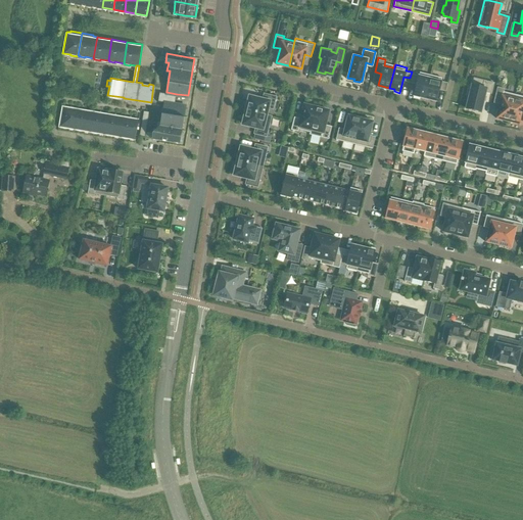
[(424,96),(429,73),(420,71),(419,74),(412,72),(410,78),(417,80),(414,96),(419,97),(420,95),(424,96)]
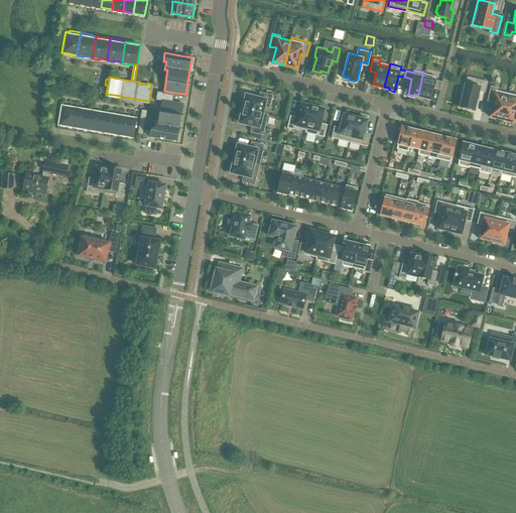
[(435,79),(436,75),(423,72),(418,95),(430,98),(433,87),(439,88),(441,80),(435,79)]
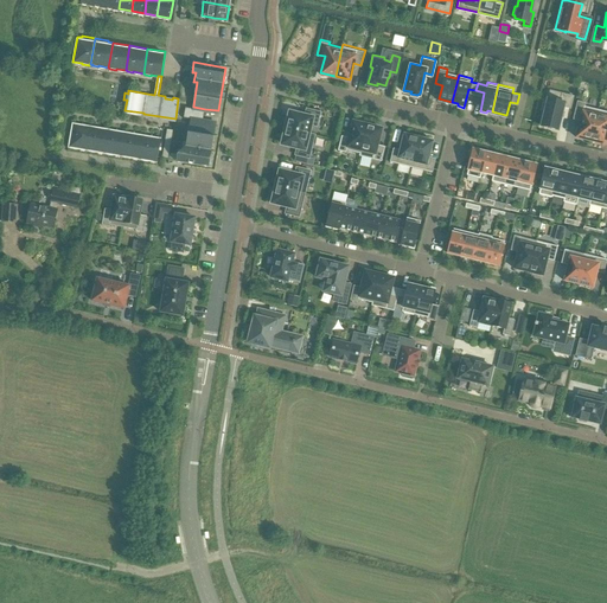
[(574,94),(561,90),(558,97),(548,95),(547,97),(545,96),(543,104),(545,106),(541,122),(557,127),(563,103),(570,104),(574,94)]
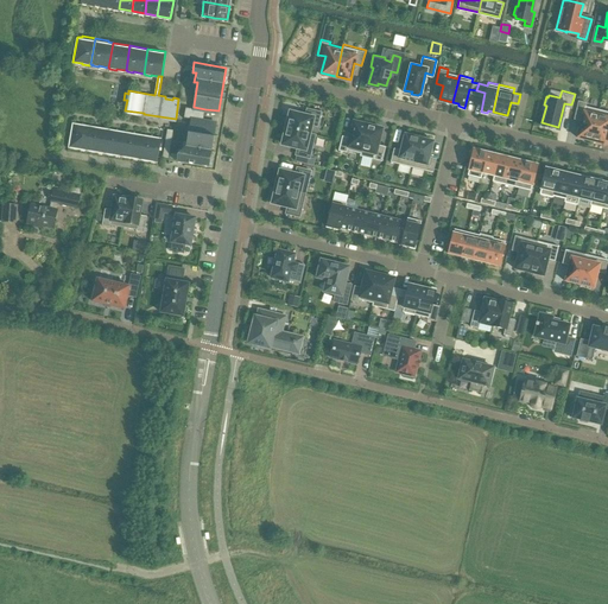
[(591,139),(599,112),(584,108),(586,102),(577,101),(574,118),(581,119),(577,135),(591,139)]
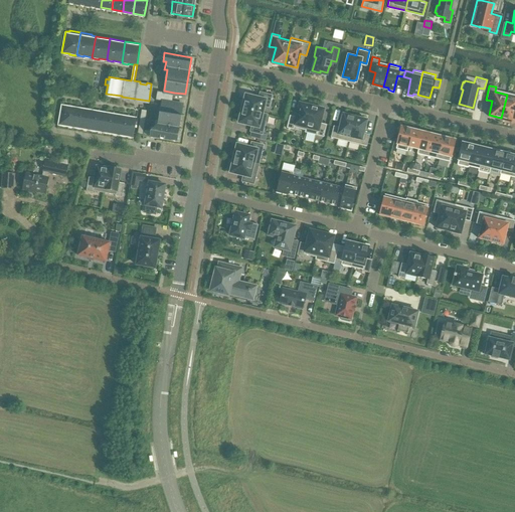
[(164,90),(157,89),(155,98),(162,100),(162,99),(172,101),(174,93),(164,91),(164,90)]
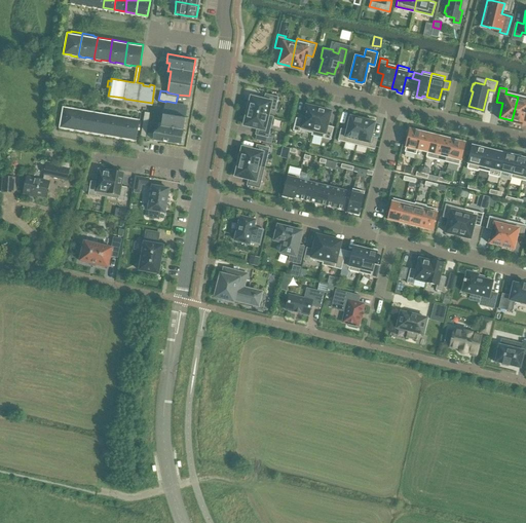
[(277,96),(266,92),(264,98),(251,95),(250,100),(248,100),(246,108),(272,115),(268,113),(269,106),(274,107),(277,96)]
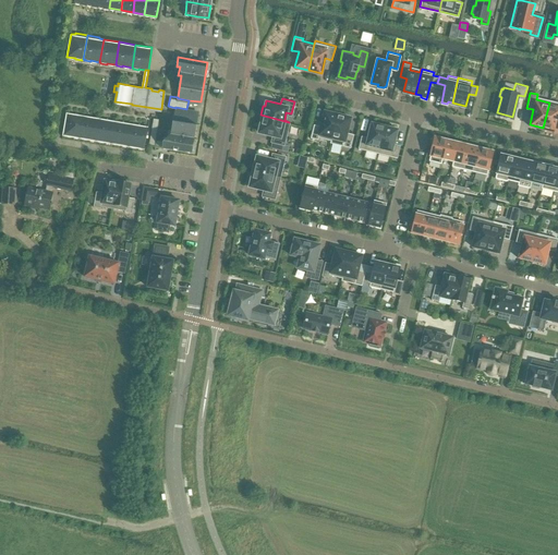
[(557,104),(549,103),(543,128),(556,131),(557,122),(557,104)]
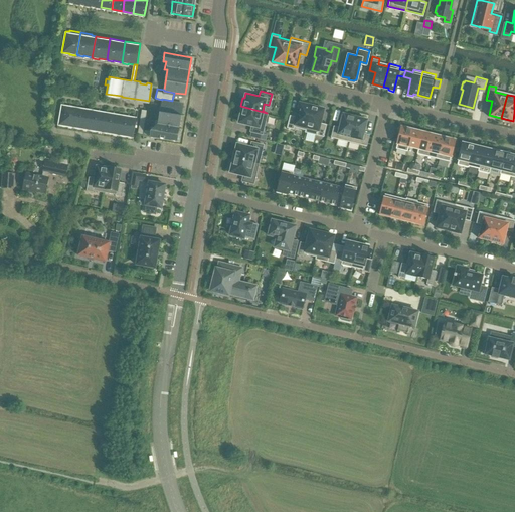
[(183,103),(162,99),(158,119),(156,119),(155,127),(152,126),(151,134),(177,139),(183,103)]
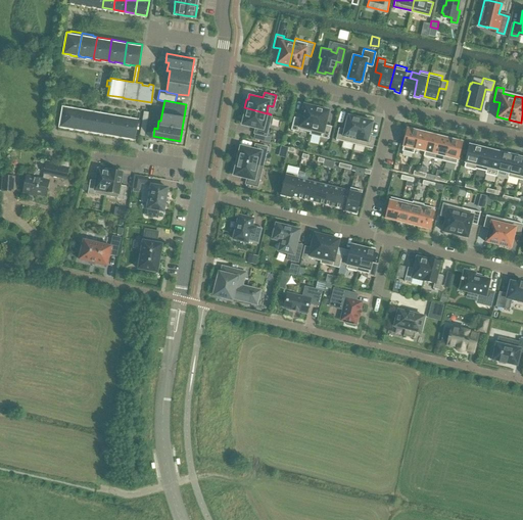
[(317,105),(304,102),(300,116),(294,114),(291,128),(298,130),(299,125),(311,128),(317,105)]
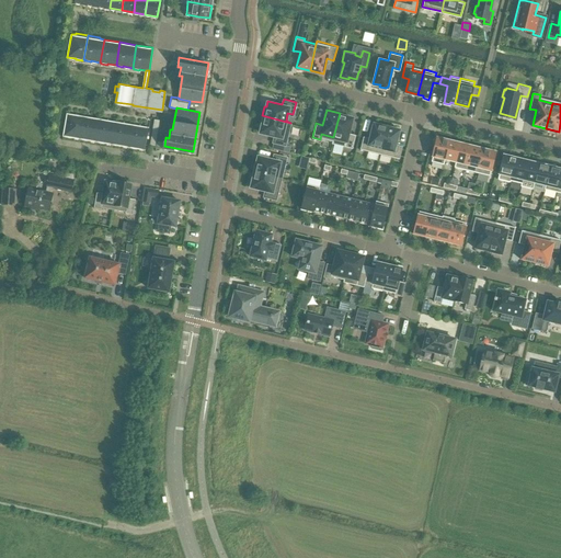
[(79,137),(83,114),(75,113),(75,112),(69,111),(69,112),(67,112),(63,135),(79,137)]
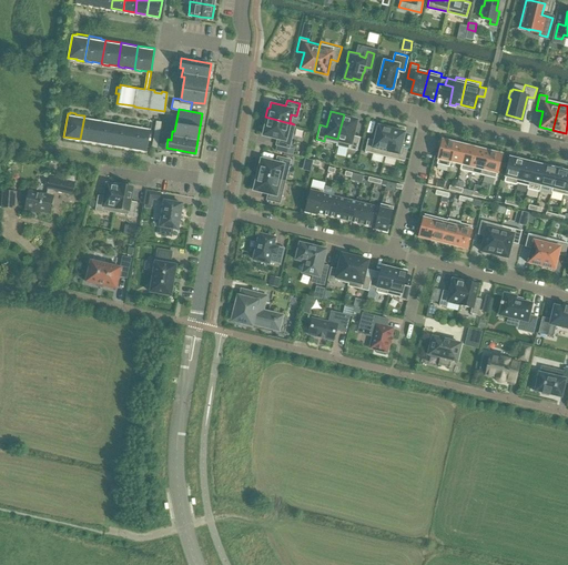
[(357,118),(344,114),(337,139),(351,142),(350,147),(357,149),(361,134),(354,133),(357,118)]
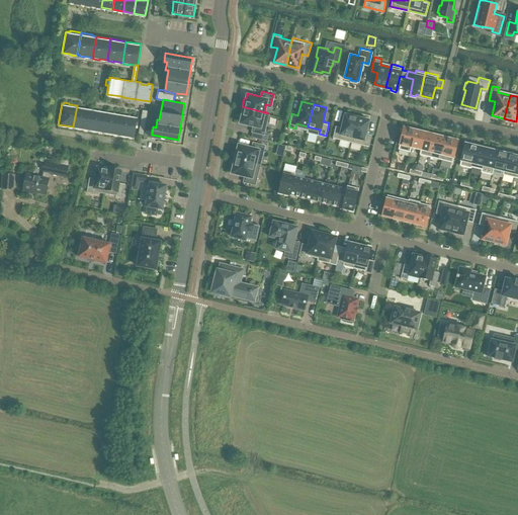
[(77,105),(73,126),(88,130),(92,108),(84,107),(84,106),(79,105),(79,106),(77,105)]
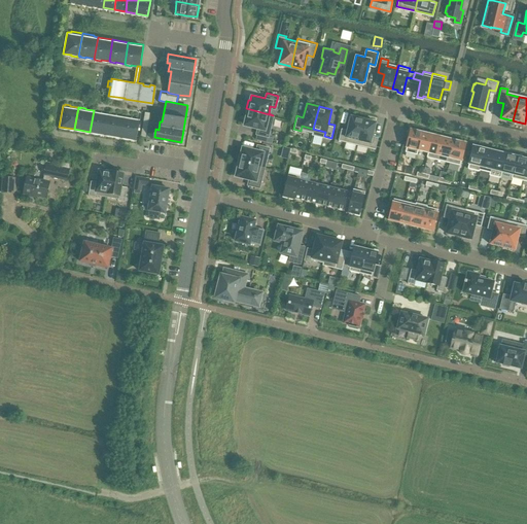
[(273,115),(246,108),(244,117),(246,118),(245,123),(257,127),(256,132),(257,133),(256,138),(267,140),(268,135),(273,115)]
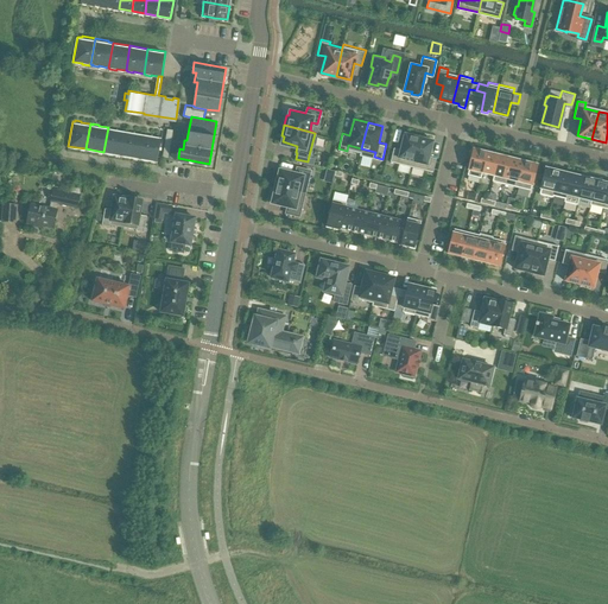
[(108,127),(103,152),(121,154),(126,129),(116,128),(116,127),(109,126),(109,127),(108,127)]
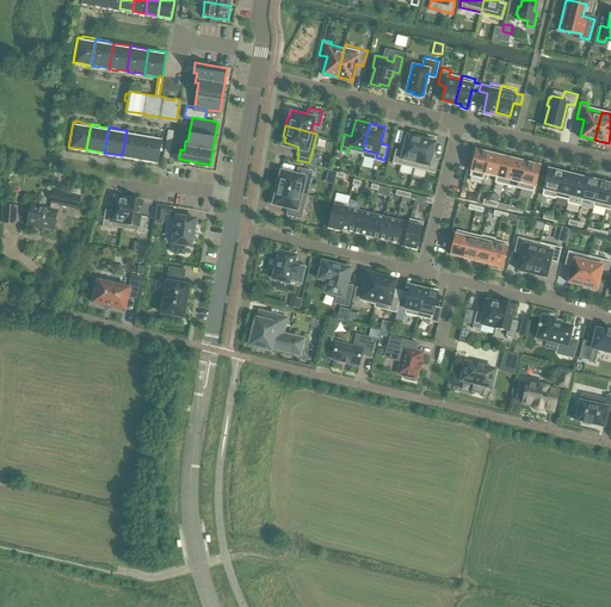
[(127,130),(122,155),(140,159),(143,134),(134,132),(134,131),(128,130),(128,131),(127,130)]
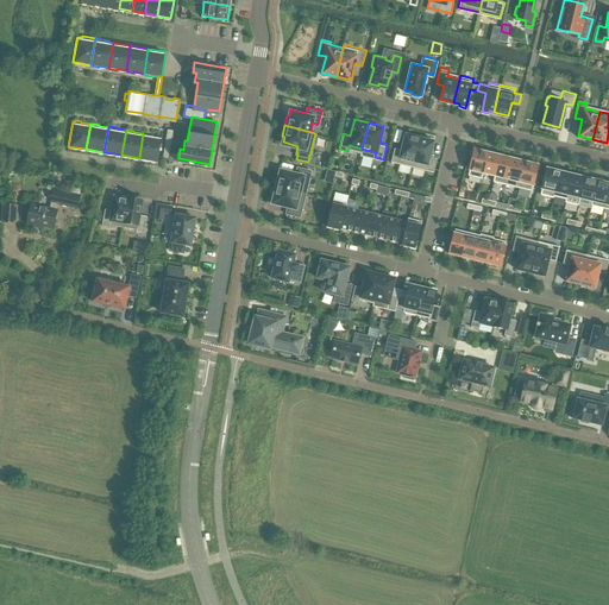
[(143,133),(139,158),(157,161),(162,137),(151,134),(151,133),(145,132),(145,133),(143,133)]
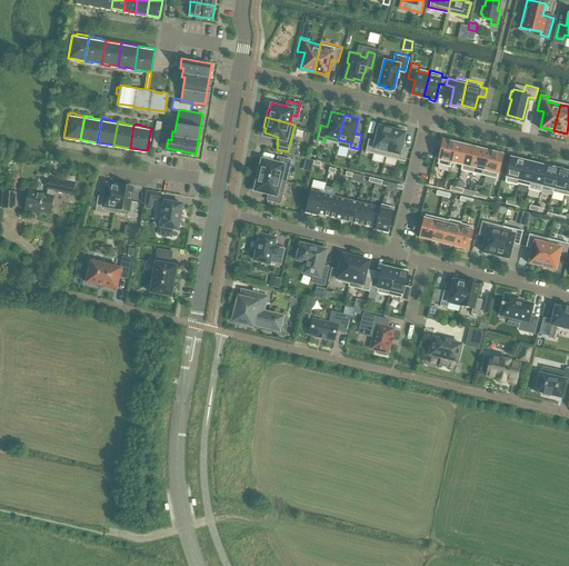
[(379,123),(375,138),(369,137),(366,150),(386,155),(392,127),(379,123)]
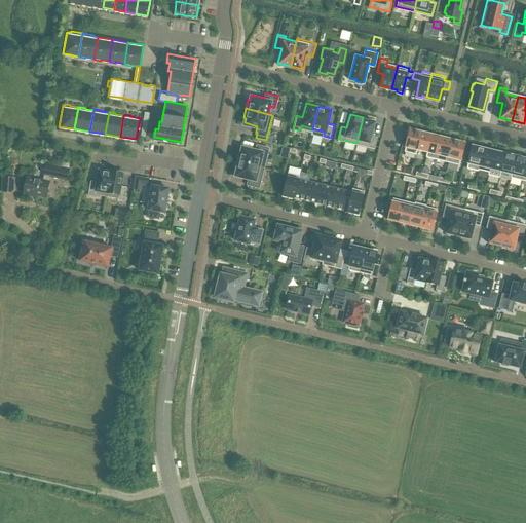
[(363,117),(357,143),(375,147),(377,136),(372,134),(375,120),(363,117)]
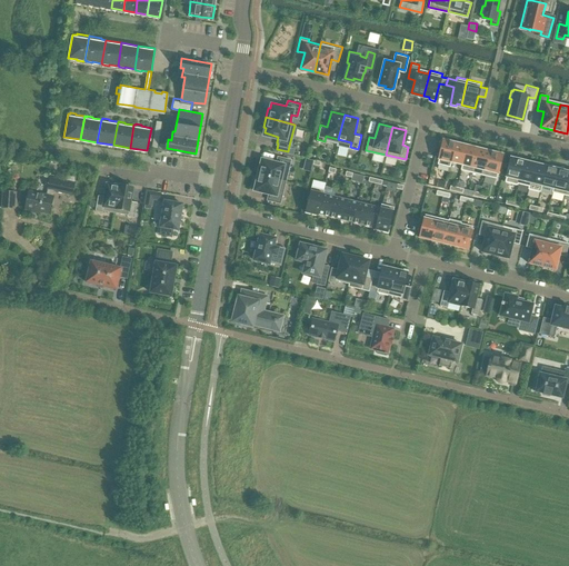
[(456,140),(443,138),(437,162),(449,165),(451,160),(456,140)]
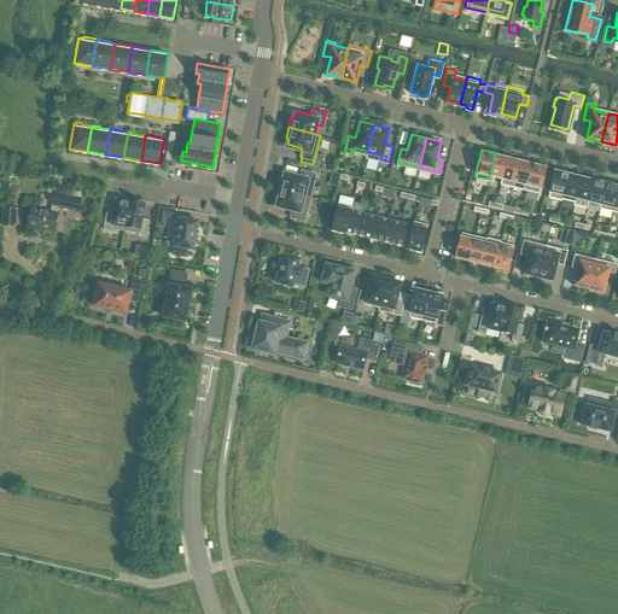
[(495,152),(490,174),(502,176),(507,156),(495,152)]
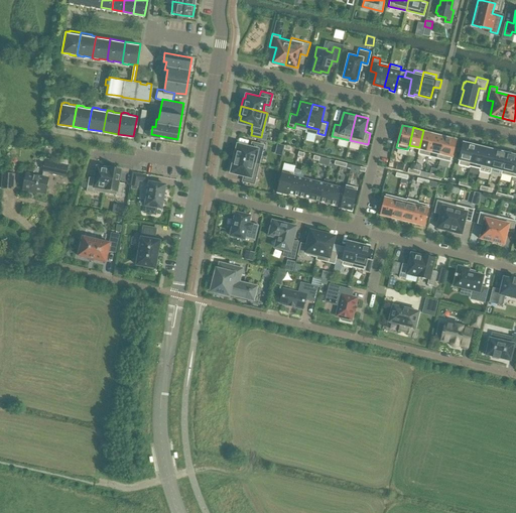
[(434,133),(423,130),(419,147),(418,152),(429,154),(434,133)]
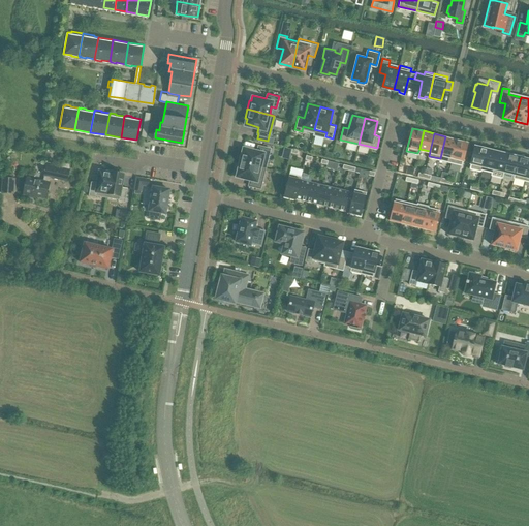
[(456,138),(445,136),(440,158),(450,161),(456,138)]
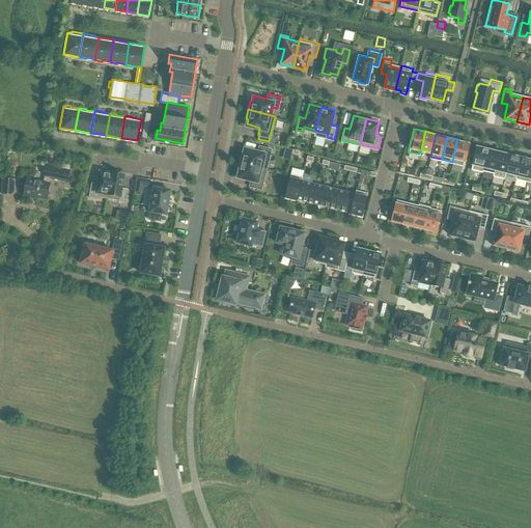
[(469,142),(457,139),(452,162),(464,164),(469,142)]
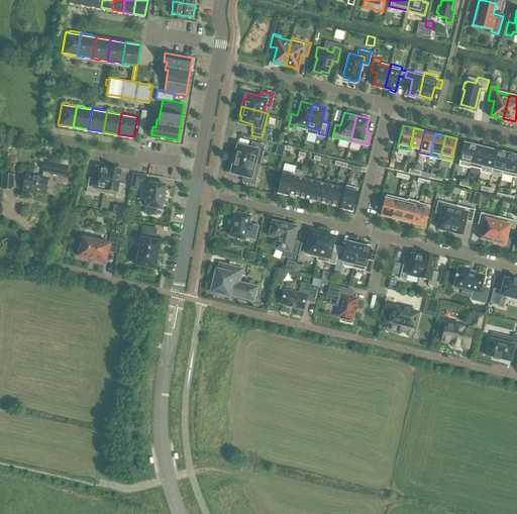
[(265,143),(252,140),(251,146),(238,143),(237,148),(235,147),(233,157),(260,163),(265,143)]
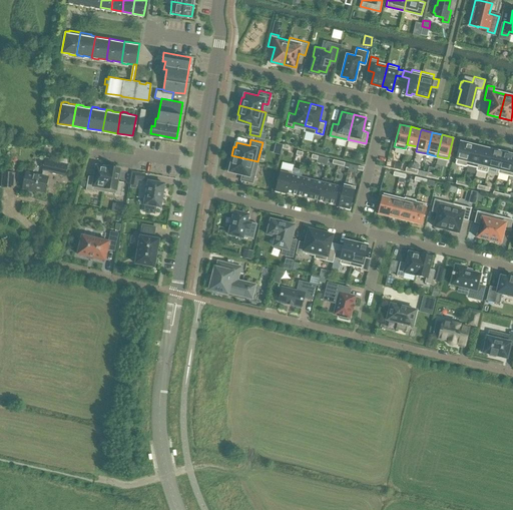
[(472,142),(461,140),(455,162),(466,165),(467,163),(472,142)]
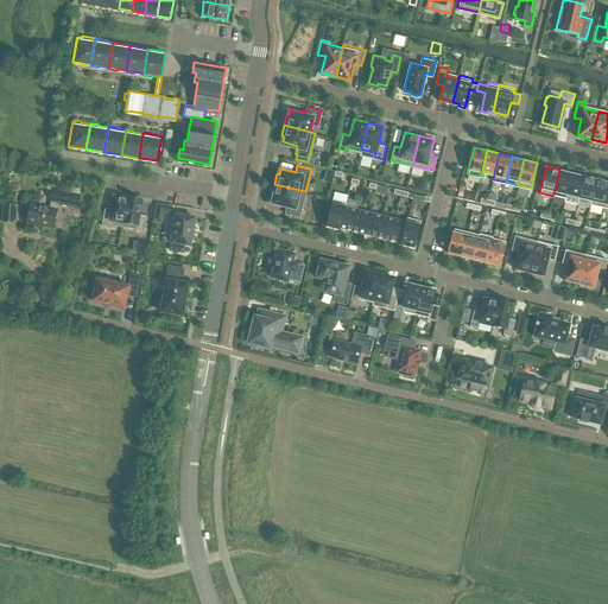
[(571,172),(559,169),(553,194),(565,196),(571,172)]
